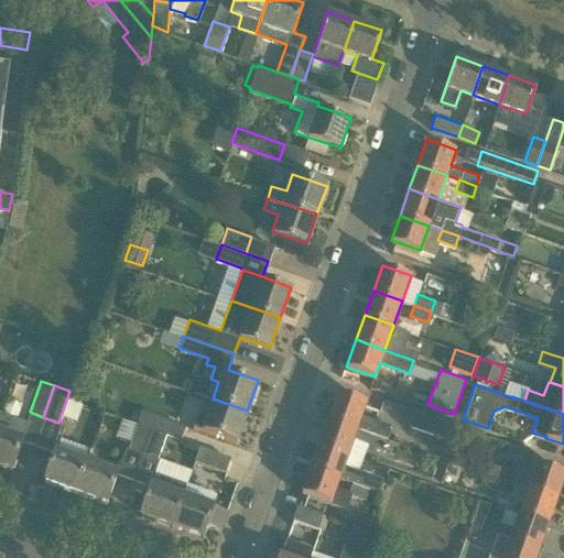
[(337,391),(328,417),(387,437),(388,438),(392,424),(362,414),(367,401),(337,391)]
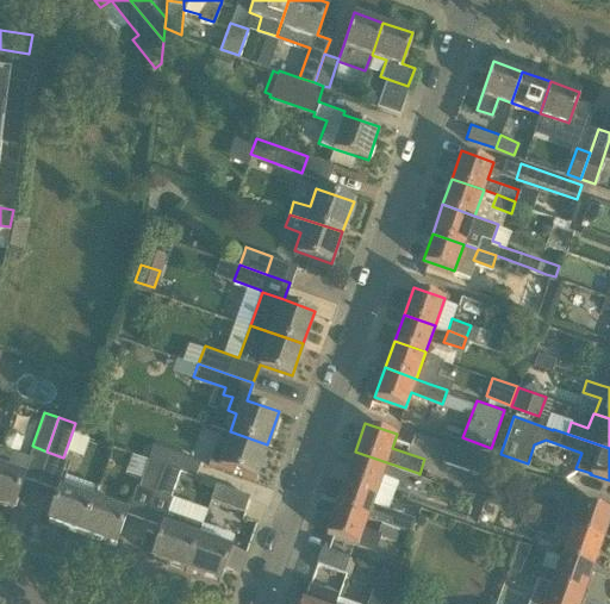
[(267,444),(230,431),(224,447),(215,443),(209,460),(256,477),(267,444)]
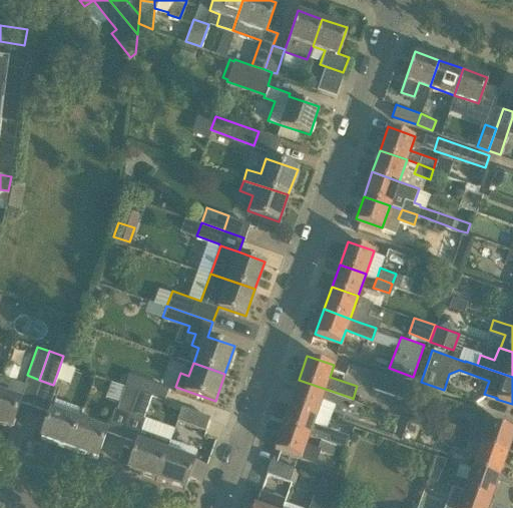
[(377,371),(372,387),(405,397),(410,382),(377,371)]
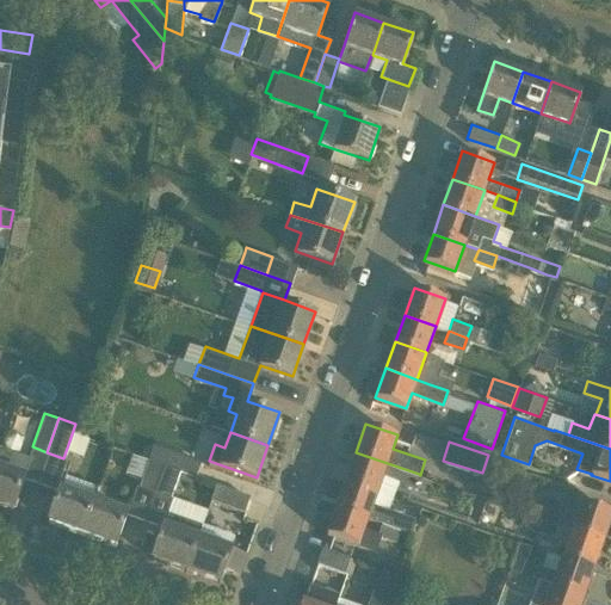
[(148,458),(164,464),(179,469),(193,474),(195,475),(201,461),(153,444),(148,458)]
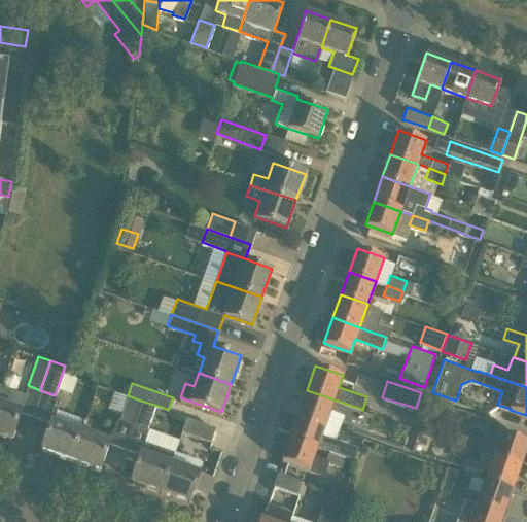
[(27,393),(16,390),(0,384),(0,385),(0,432),(11,438),(22,409),(27,393)]
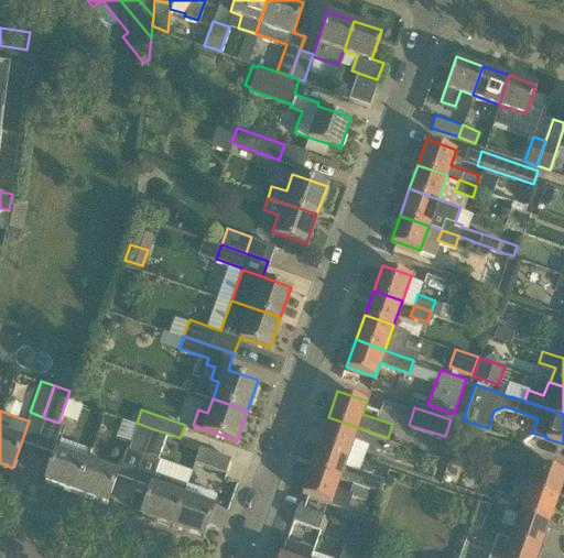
[(387,437),(328,417),(320,441),(348,451),(354,438),(382,448),(387,437)]
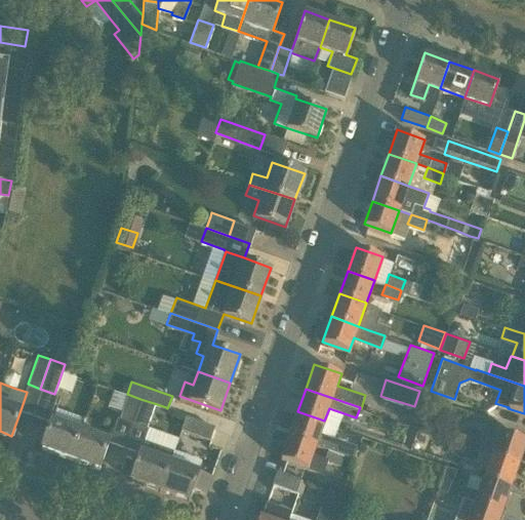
[(119,417),(132,422),(140,399),(127,394),(119,417)]
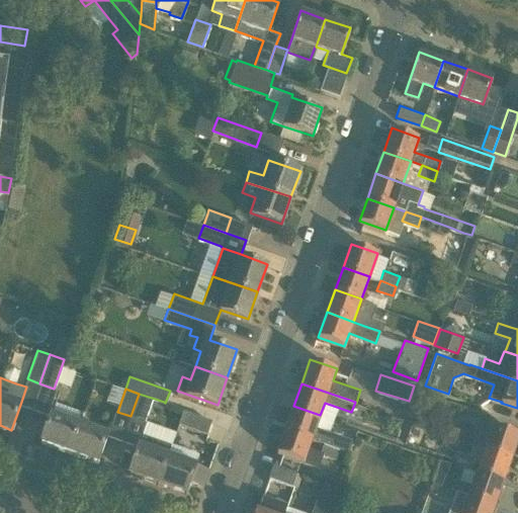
[(139,394),(131,416),(144,421),(152,398),(139,394)]
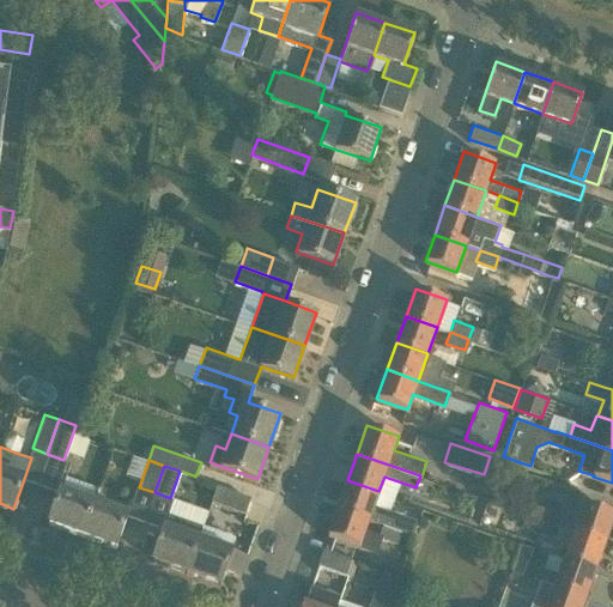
[(48,521),(83,533),(93,499),(92,499),(97,486),(64,474),(48,521)]
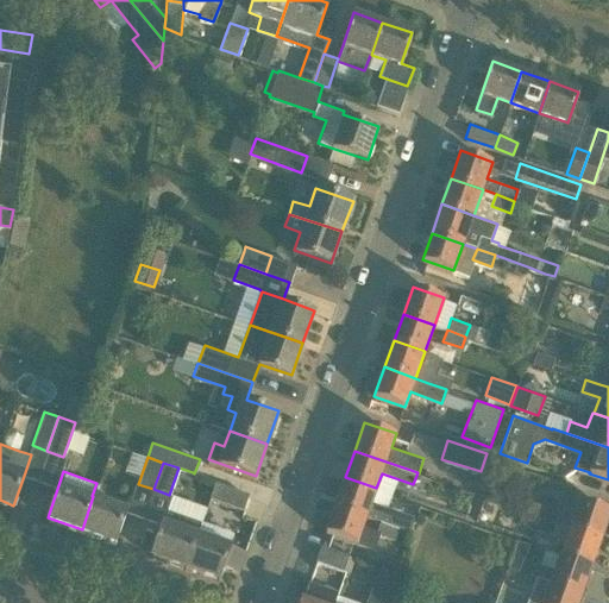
[(366,515),(380,520),(381,520),(399,526),(409,529),(414,516),(371,501),(376,488),(345,477),(336,503),(366,515)]
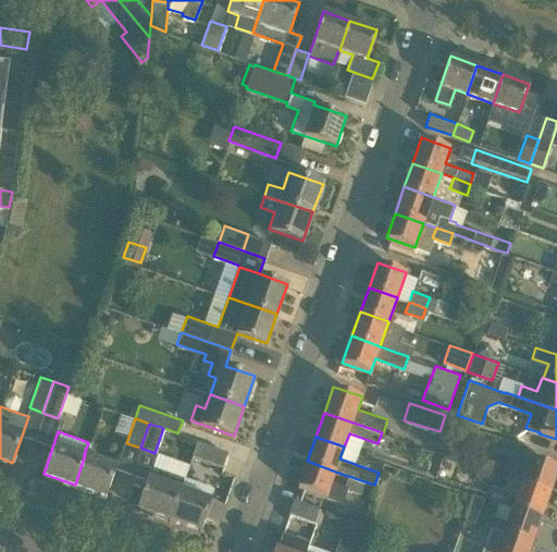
[(227,452),(207,444),(197,440),(192,454),(198,457),(222,466),(227,452)]
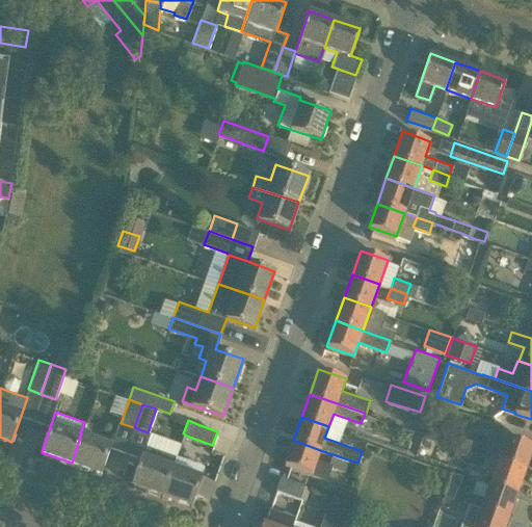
[(531,449),(531,445),(506,436),(490,430),(486,444),(456,433),(453,444),(455,445),(525,469),(531,449)]
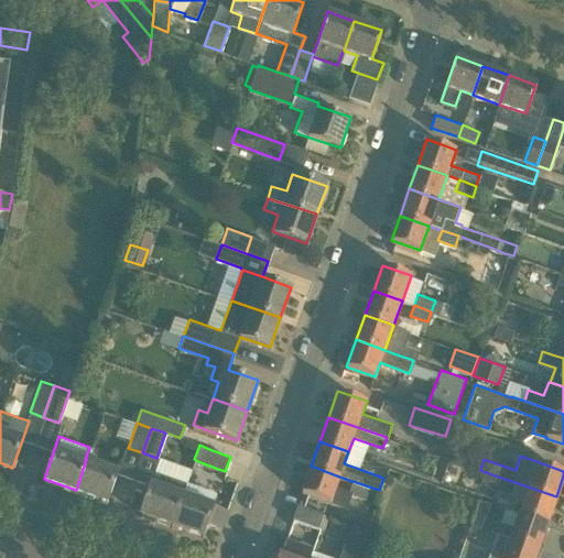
[(86,459),(76,490),(107,501),(117,470),(86,459)]
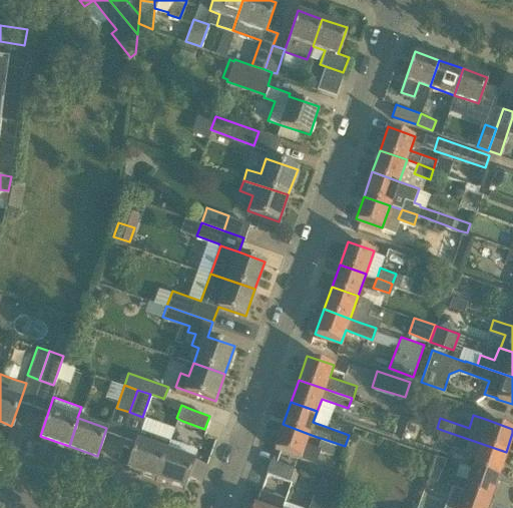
[(306,444),(309,434),(283,424),(275,448),(301,457),(315,461),(320,448),(317,448),(316,447),(306,444)]
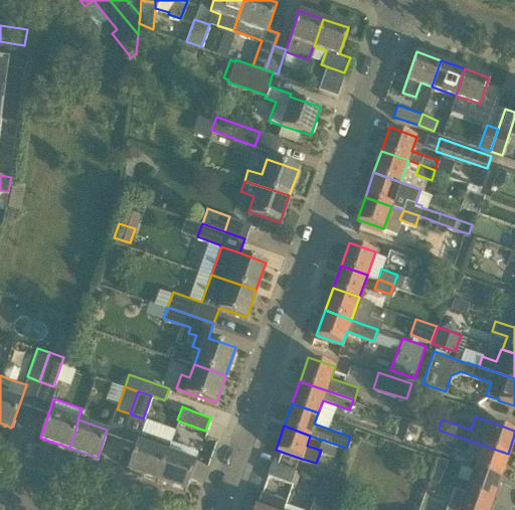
[(141,431),(140,434),(128,469),(156,479),(166,451),(169,441),(141,431)]
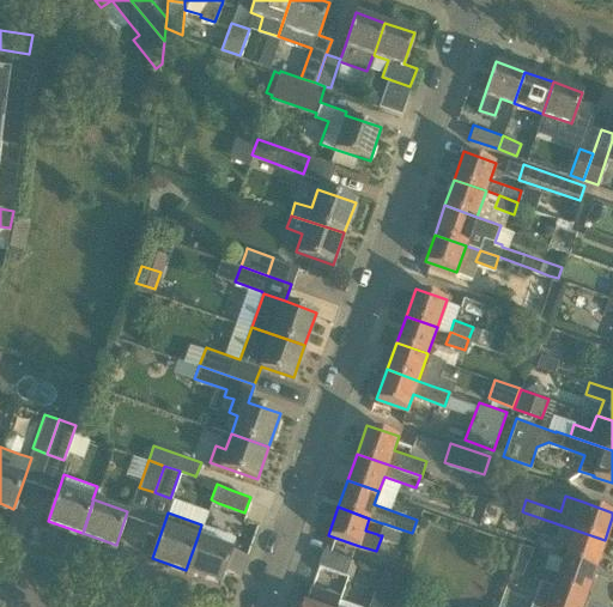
[(595,568),(605,540),(525,513),(521,524),(554,536),(569,542),(564,557),(595,568)]
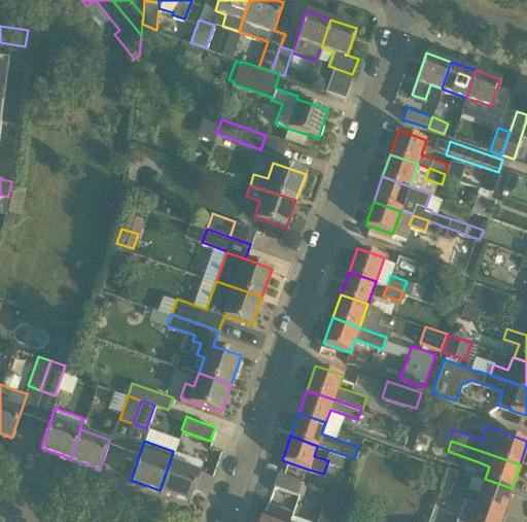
[(325,460),(328,460),(341,465),(345,455),(329,450),(325,460)]
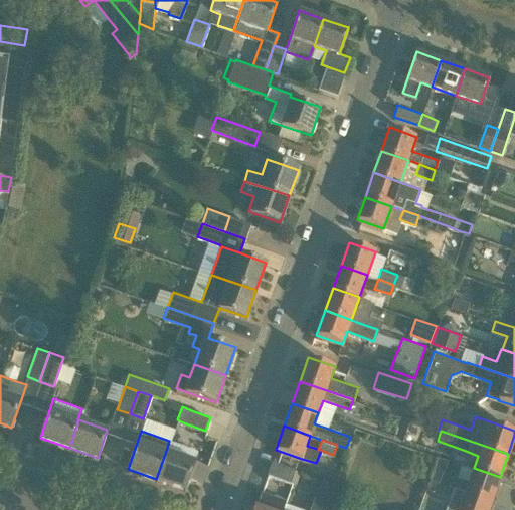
[(166,451),(156,479),(185,489),(189,478),(201,482),(207,466),(166,451)]
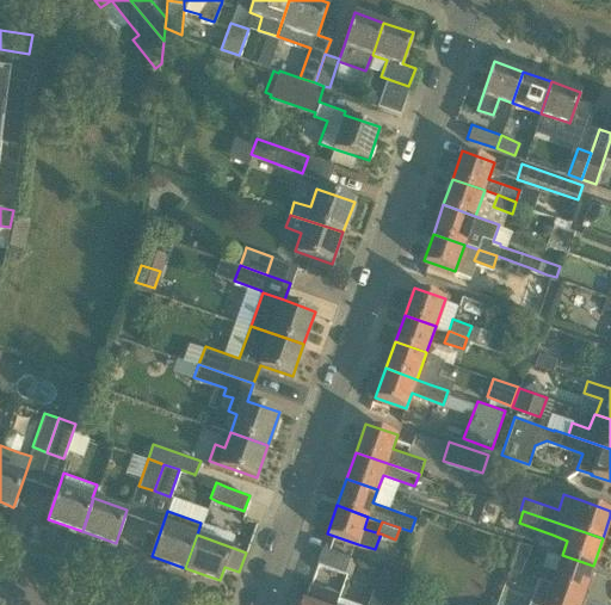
[(529,545),(525,544),(518,542),(513,555),(524,560),(529,545)]
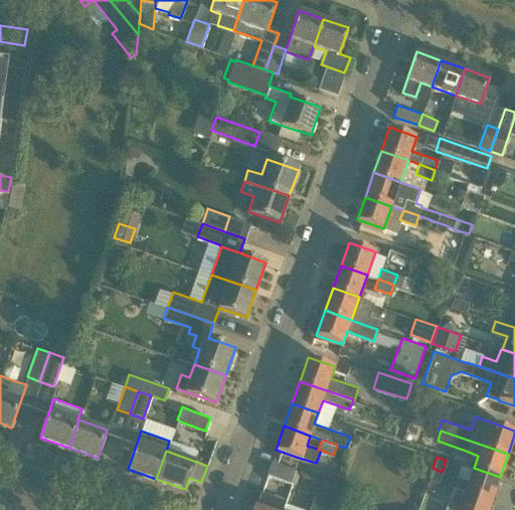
[(268,474),(291,482),(295,469),(272,461),(268,474)]
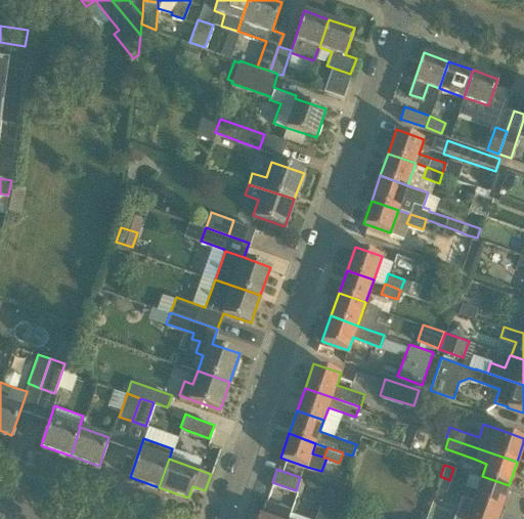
[(449,480),(446,489),(500,509),(509,485),(482,476),(477,489),(449,480)]
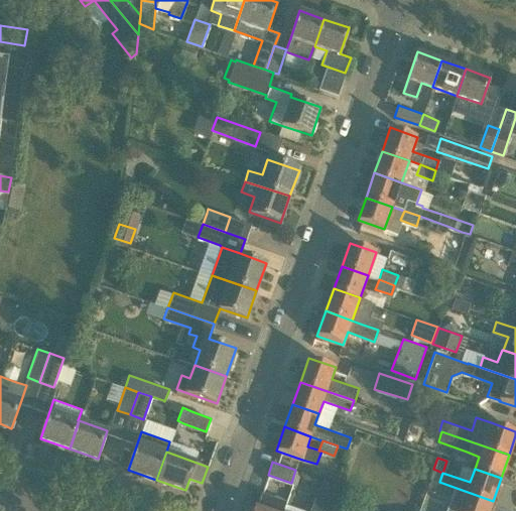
[(489,510),(493,501),(439,482),(429,479),(426,489),(450,497),(449,500),(463,504),(460,510),(489,510)]
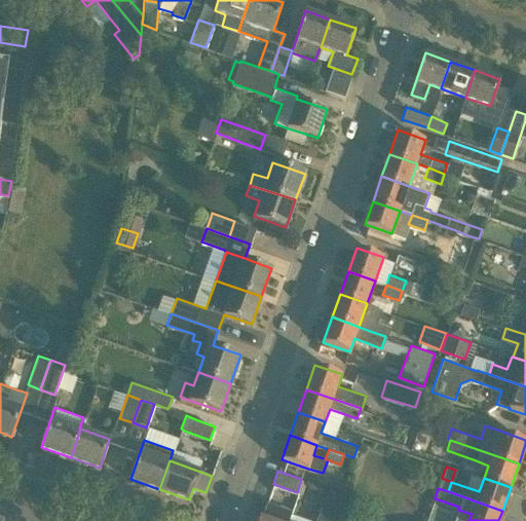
[(331,520),(339,500),(338,499),(325,495),(316,519),(321,520),(331,520)]
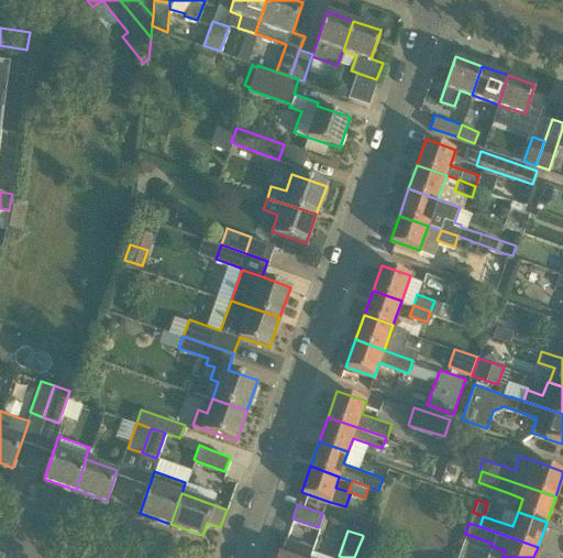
[(308,557),(312,547),(286,537),(285,537),(277,557),(308,557)]
